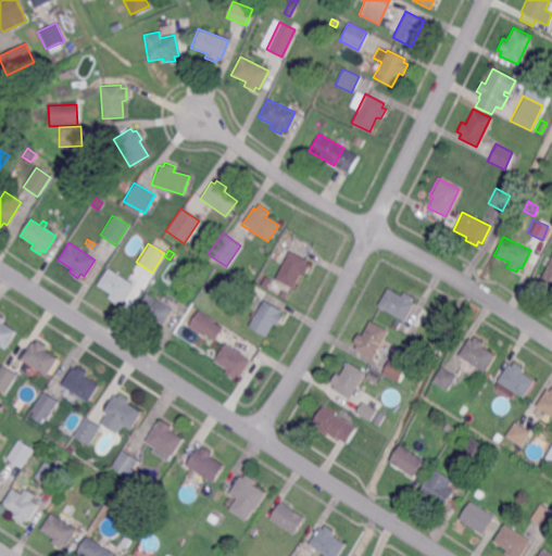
[(304,276),(299,274),(292,288),(274,278),(288,251),(306,260),(305,263),(310,265),(304,276)]
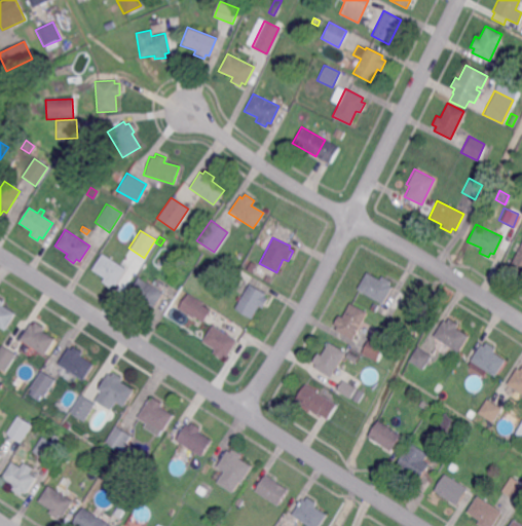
[(521,274),(508,268),(521,240),(521,274)]
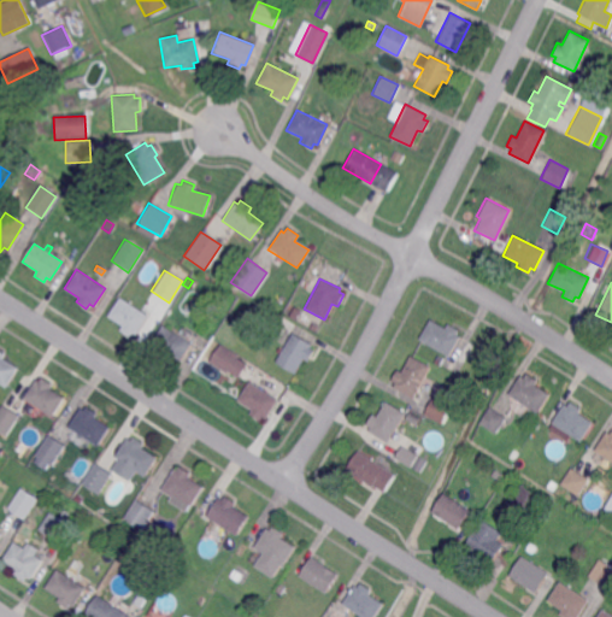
[(135,334),(133,333),(130,336),(118,329),(121,325),(106,316),(119,297),(147,315),(135,334)]
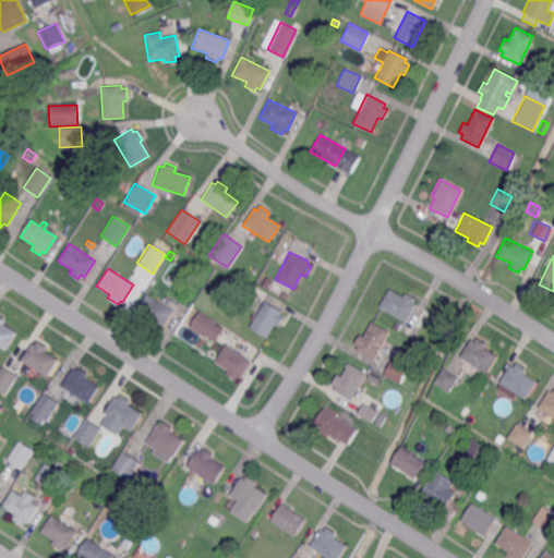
[(266,289),(261,286),(265,277),(272,280),(266,289)]
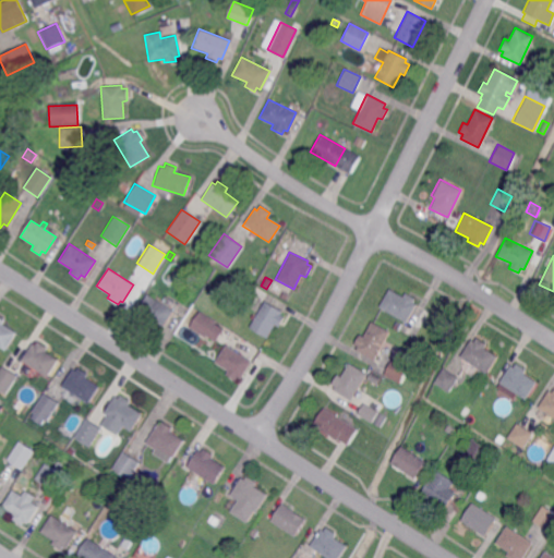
[(401,296),(404,292),(414,298),(412,302),(414,304),(405,322),(377,306),(388,289),(401,296)]
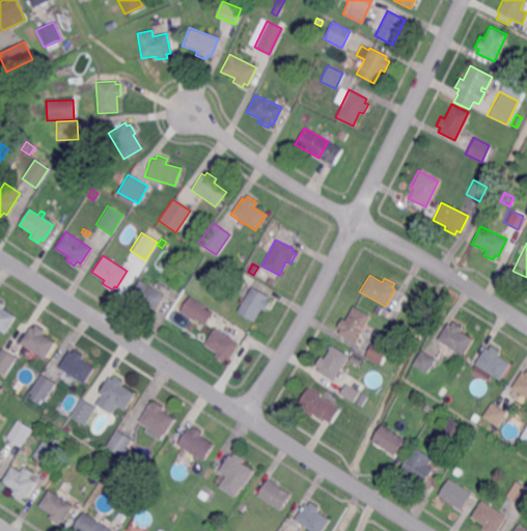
[(154,311),(150,309),(147,314),(139,308),(141,304),(129,296),(139,280),(164,296),(154,311)]
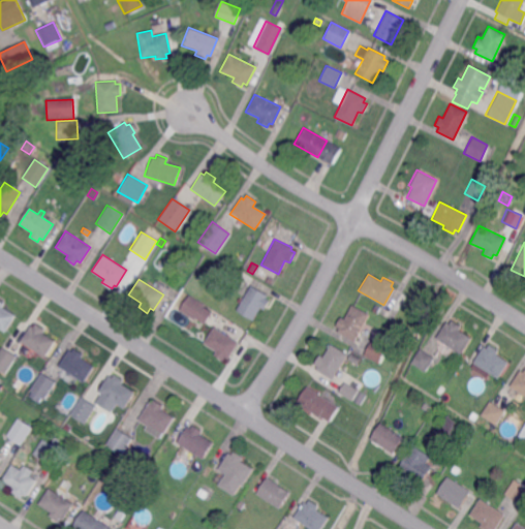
[(269,301),(263,311),(258,308),(251,320),(235,311),(239,305),(235,303),(237,298),(241,301),(249,286),(268,297),(266,300),(269,301)]
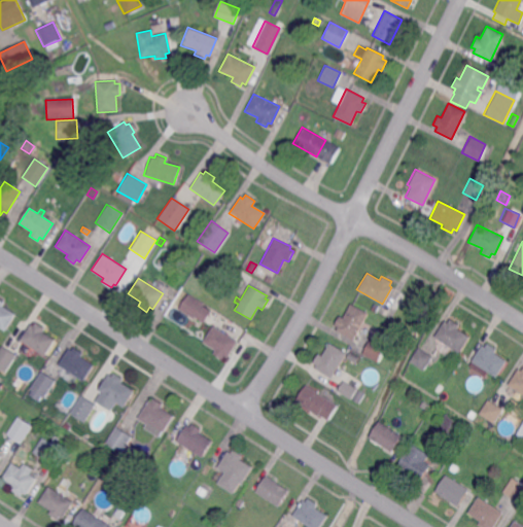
[(192,319),(176,310),(186,293),(202,303),(192,319)]
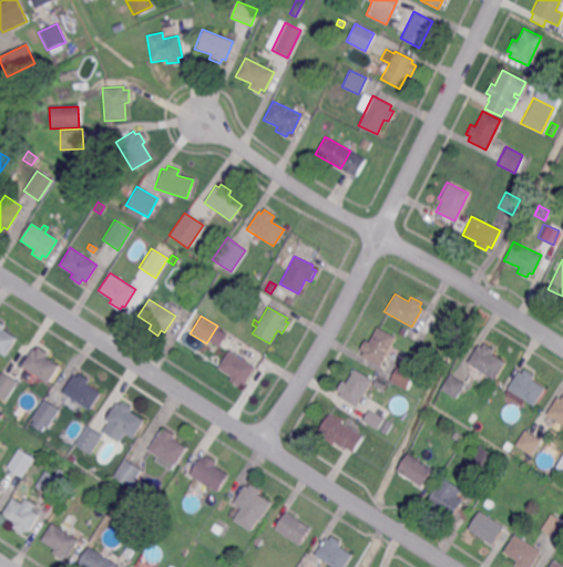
[(0,322),(3,325),(1,329),(16,337),(4,356),(0,352),(0,322)]
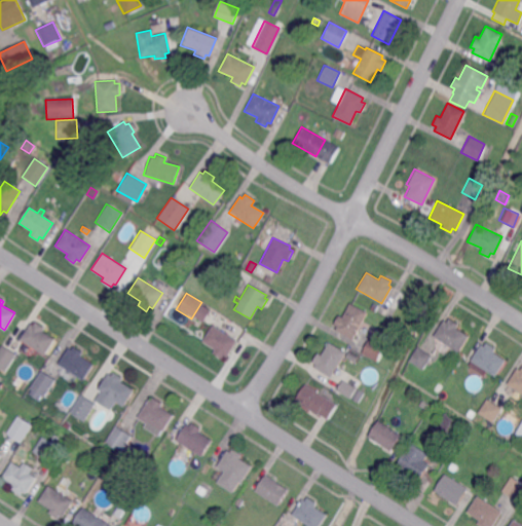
[(351,338),(334,330),(336,326),(333,324),(338,314),(341,316),(348,303),(365,311),(351,338)]
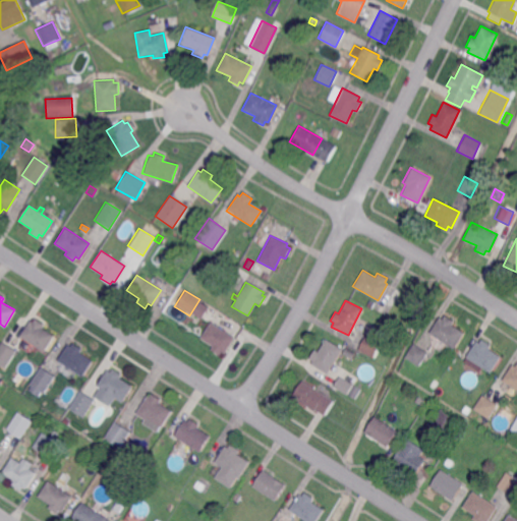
[(383,316),(378,313),(381,308),(386,310),(383,316)]
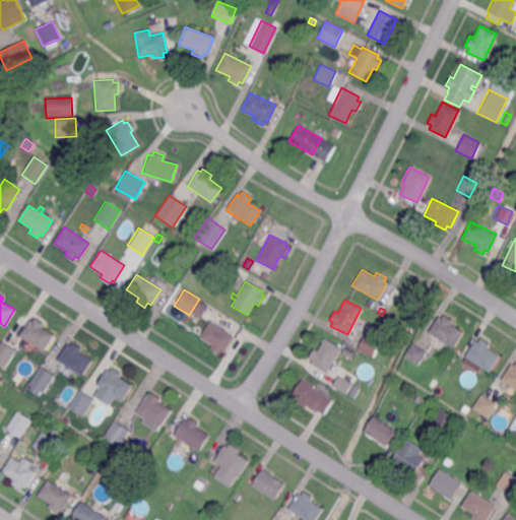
[(452,320),(450,324),(462,332),(452,348),(427,332),(437,316),(441,318),(443,314),(452,320)]
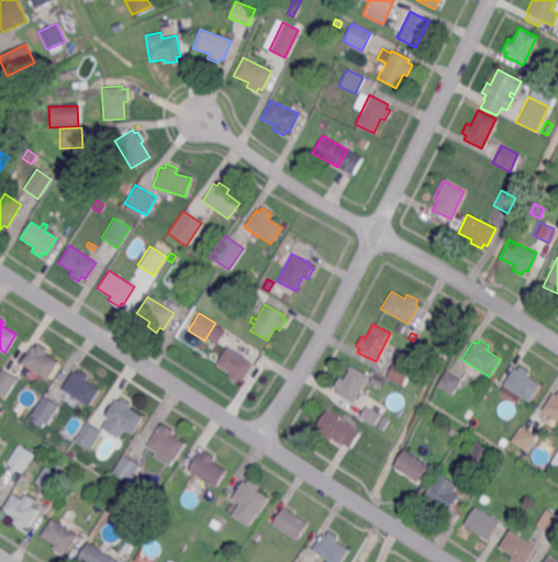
[(47,349),(44,353),(58,361),(47,379),(21,362),(32,345),(34,347),(37,343),(47,349)]
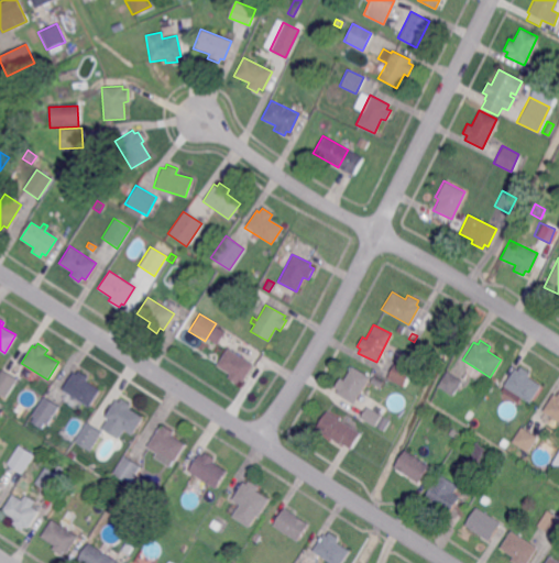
[(242,382),(239,379),(237,384),(227,377),(229,374),(216,365),(227,348),(253,364),(242,382)]
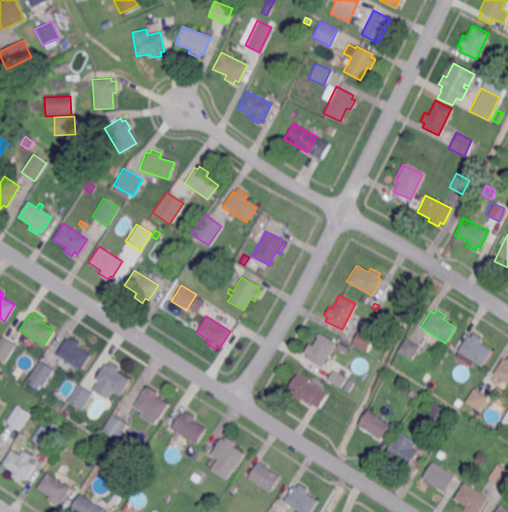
[(365,353),(350,345),(358,330),(373,337),(365,353)]
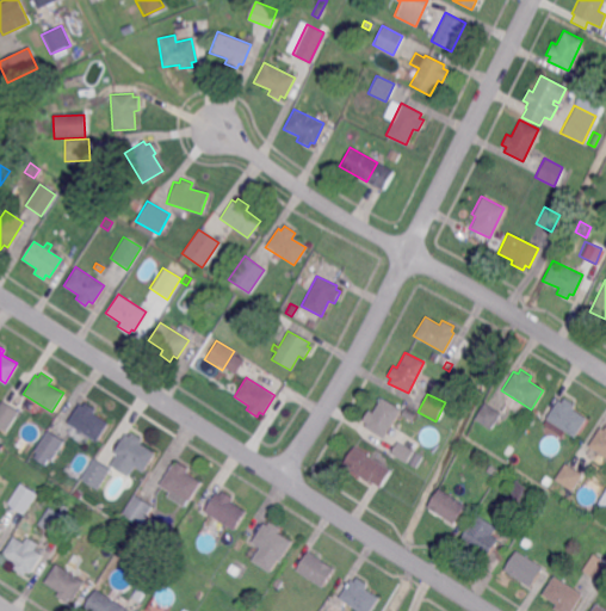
[(575,405),(572,409),(586,418),(574,437),(545,419),(557,399),(561,401),(563,396),(575,405)]
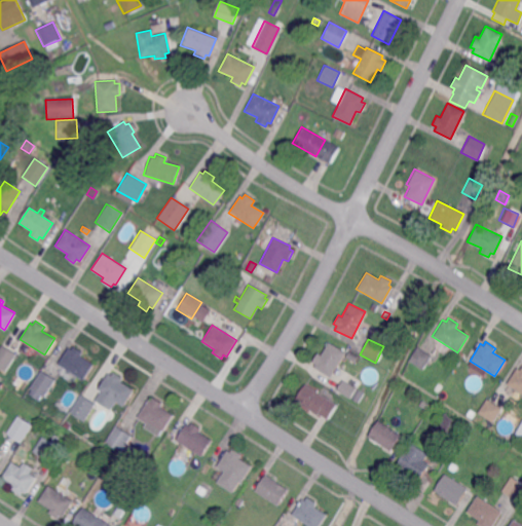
[(329,377),(313,367),(315,364),(310,361),(317,351),(320,353),(327,342),(344,352),(329,377)]
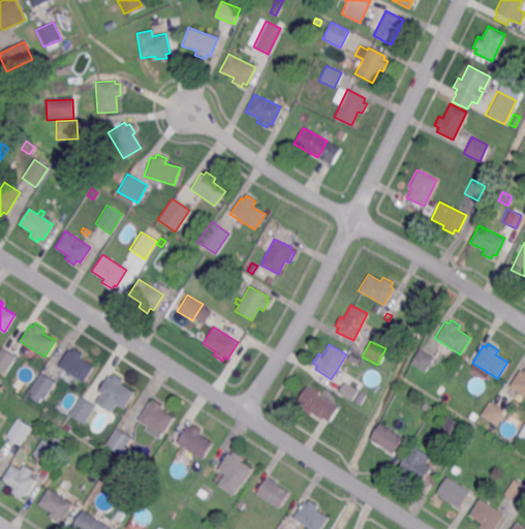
[(4,372),(0,369),(0,347),(1,346),(14,355),(4,372)]
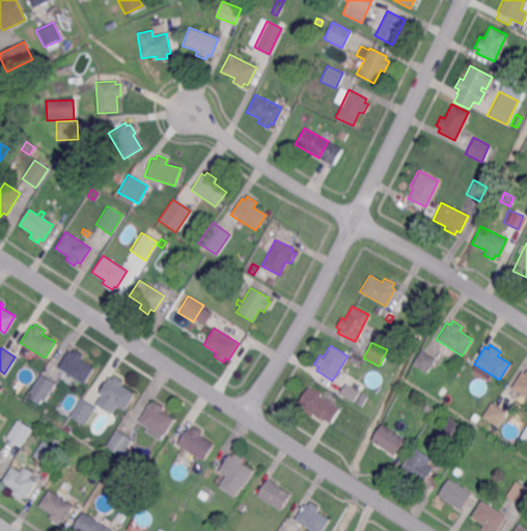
[(84,355),(81,359),(93,367),(84,383),(57,367),(67,351),(72,353),(74,348),(84,355)]
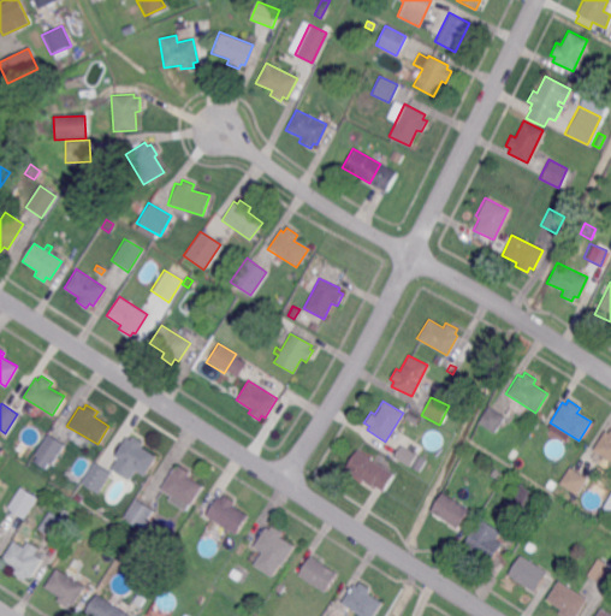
[(493,433),(476,421),(487,406),(504,416),(493,433)]
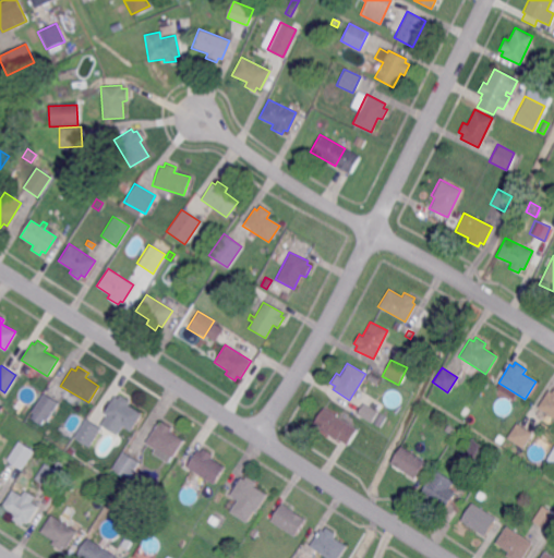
[(370,381),(364,378),(368,372),(373,375),(370,381)]
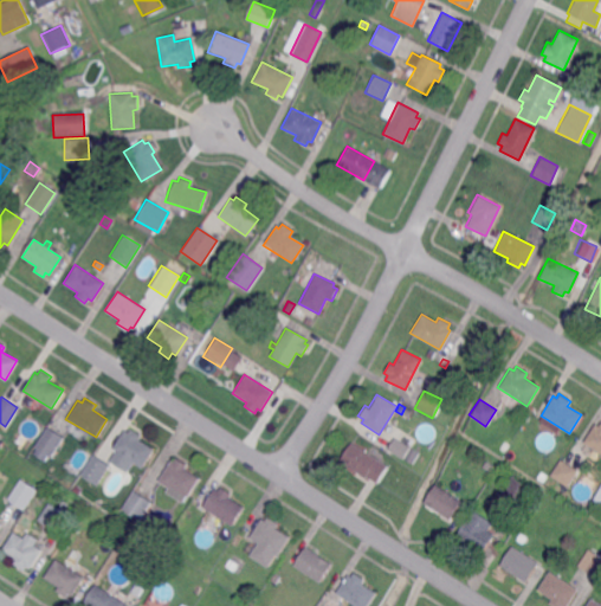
[(600,421),(600,453),(582,443),(594,424),(598,425),(600,421)]
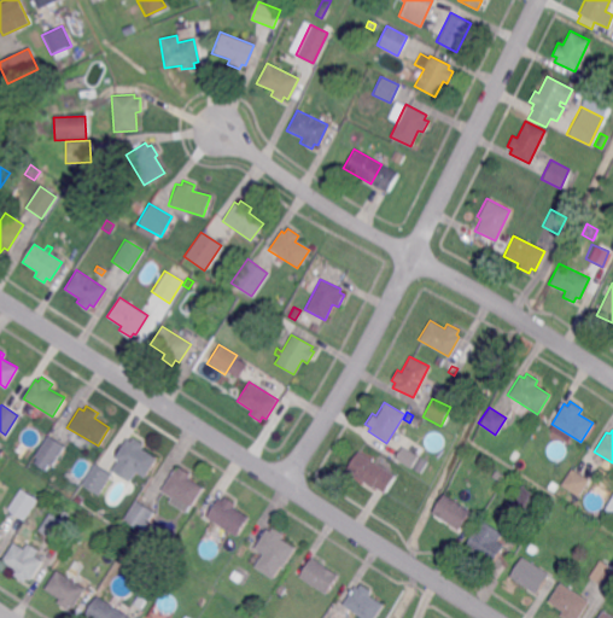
[(50,466),(33,455),(46,433),(64,445),(50,466)]
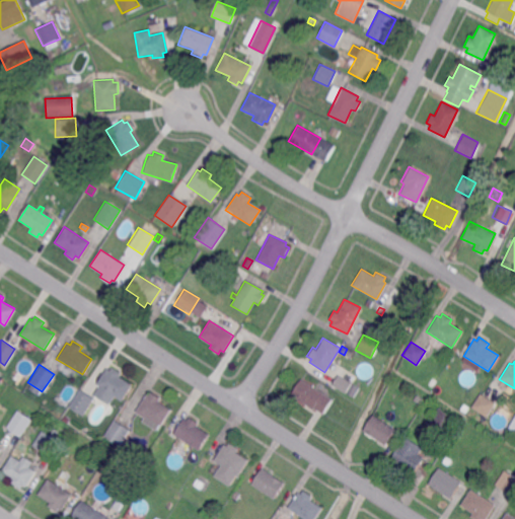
[(121,372),(118,376),(130,384),(120,400),(95,384),(105,368),(108,370),(112,366),(121,372)]
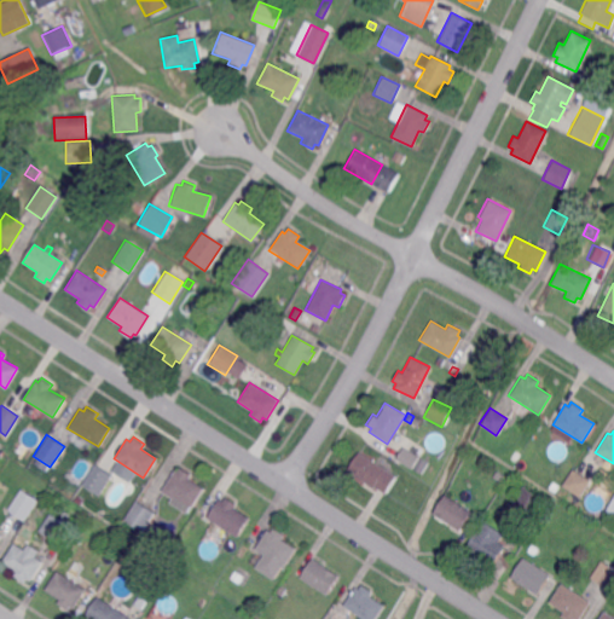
[(409,468),(393,460),(400,447),(416,456),(409,468)]
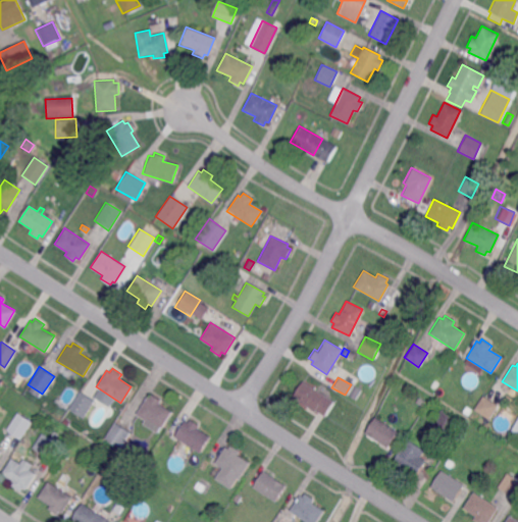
[(323,416),(313,410),(312,412),(291,397),(301,380),(332,402),(323,416)]
